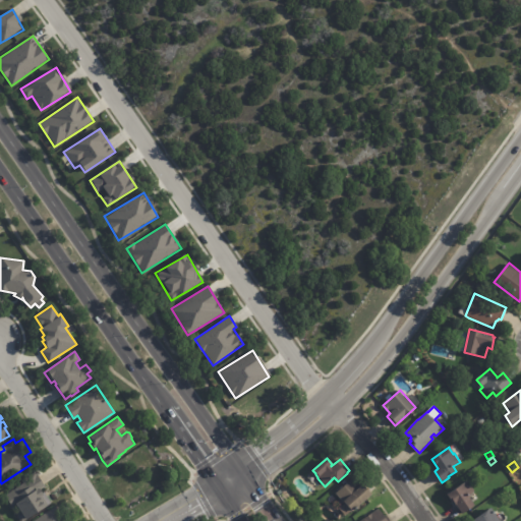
[(37,474),(45,486),(40,489),(42,493),(44,491),(51,502),(47,505),(48,506),(25,520),(23,520),(20,520),(15,513),(19,511),(15,505),(12,507),(3,494),(26,479),(24,476),(35,470),(37,474)]
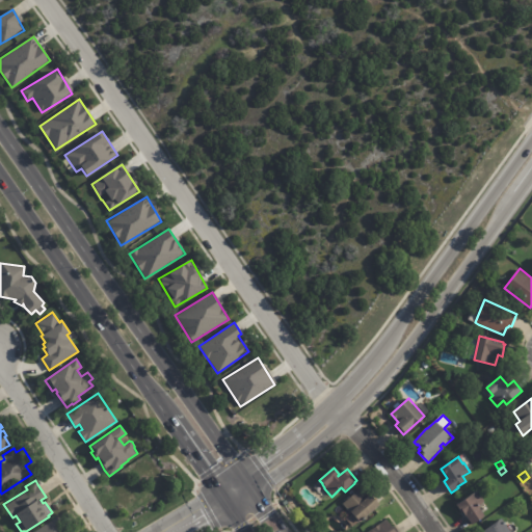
[(372,495),(380,504),(361,522),(361,521),(353,527),(347,519),(353,513),(352,511),(351,513),(347,509),(348,508),(346,507),(345,508),(342,505),(352,496),(349,491),(352,489),(355,493),(361,488),(368,497),(371,494),(372,495)]
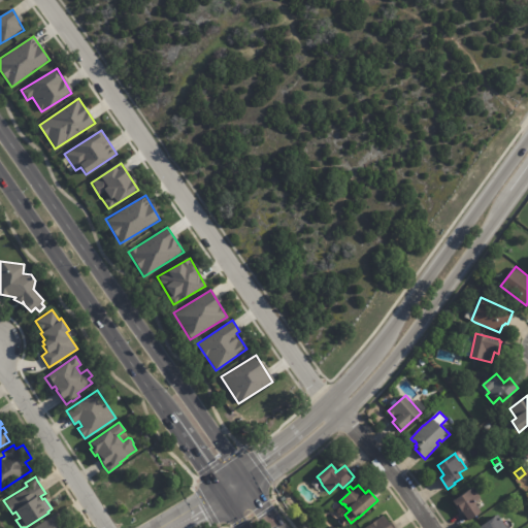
[(481,498),(475,501),(482,512),(469,520),(461,507),(460,508),(454,500),(474,487),(482,497),(481,498)]
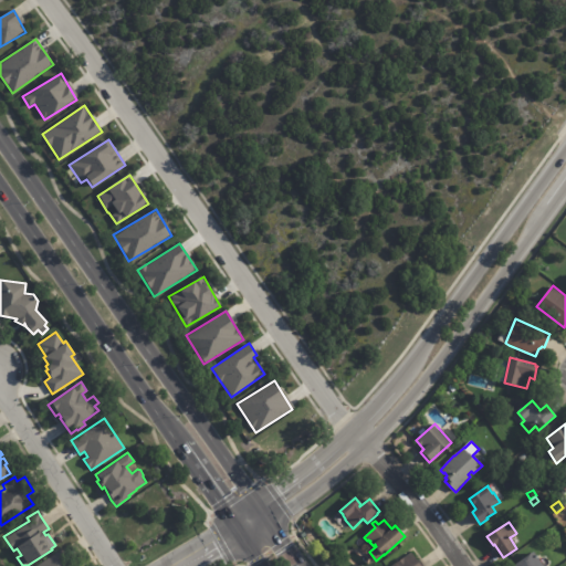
[(65,559),(70,565),(34,565),(60,551),(65,559)]
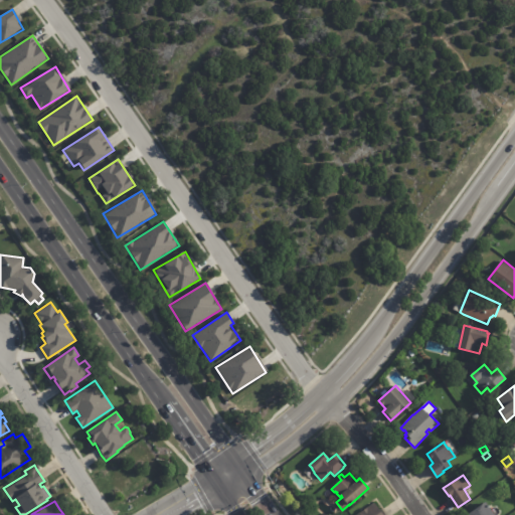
[(383,510),(386,514),(356,514),(375,502),(380,510),(382,508),(383,510)]
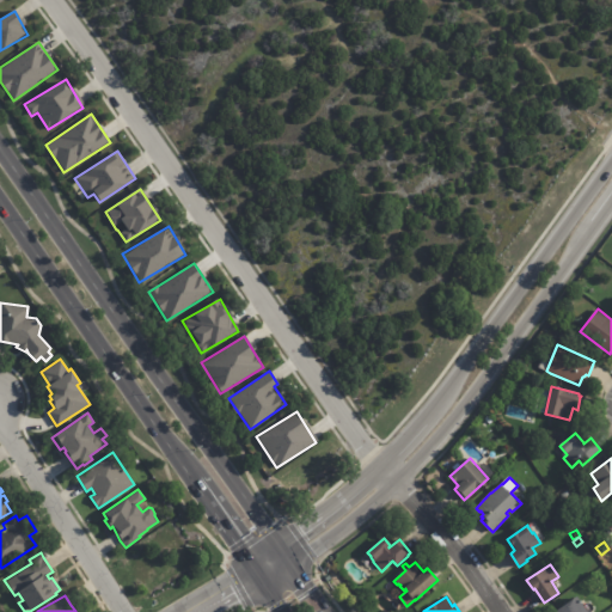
[(581,601),(589,611),(555,611),(576,597),(580,600),(581,600),(581,601)]
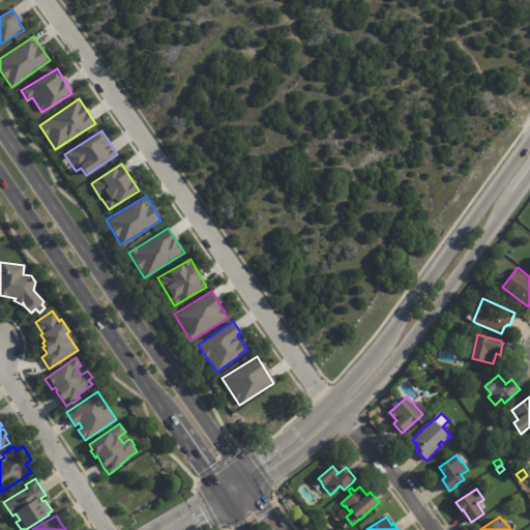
All buildings are outlined.
